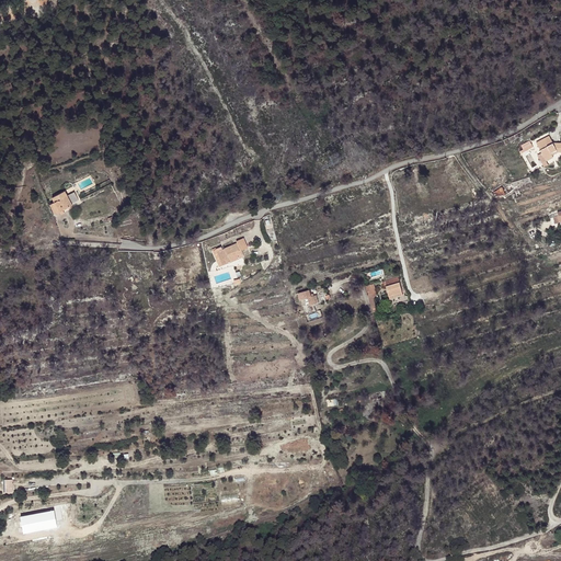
[(560,144),(554,144),(551,138),(538,145),(544,155),(539,157),(544,165),(556,160),(553,157),(559,153),(560,153),(560,144)]
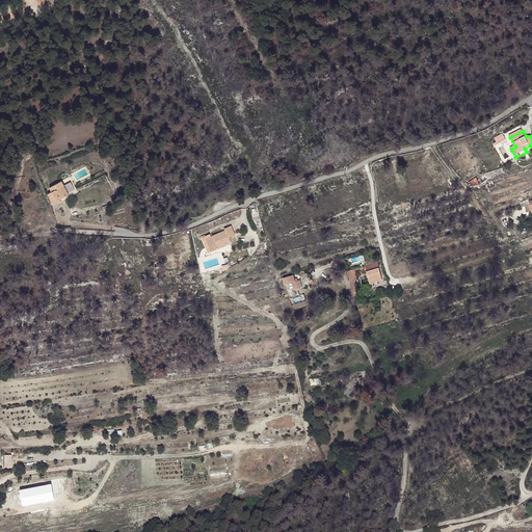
[(499,143),(507,139),(504,133),(496,137),(499,143)]
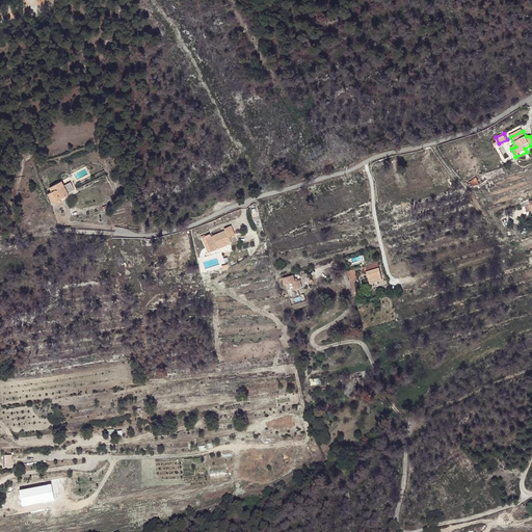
[(472,187),(481,184),(478,177),(470,180),(472,187)]
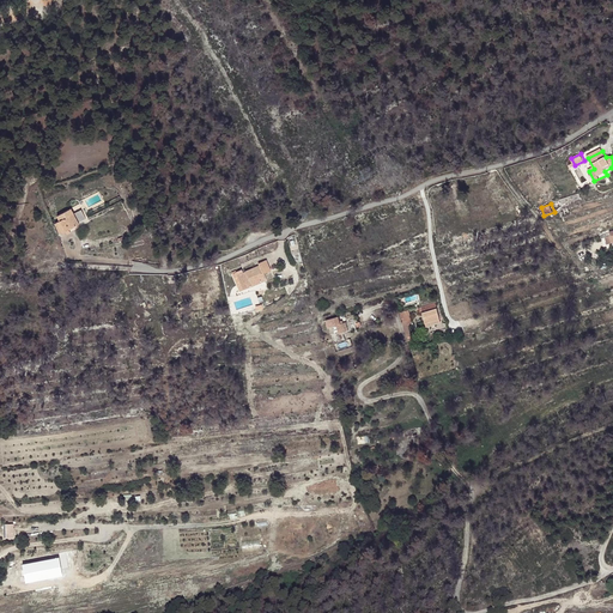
[(60,222),(54,223),(59,236),(62,235),(64,236),(70,234),(68,231),(79,228),(73,211),(59,217),(60,222)]
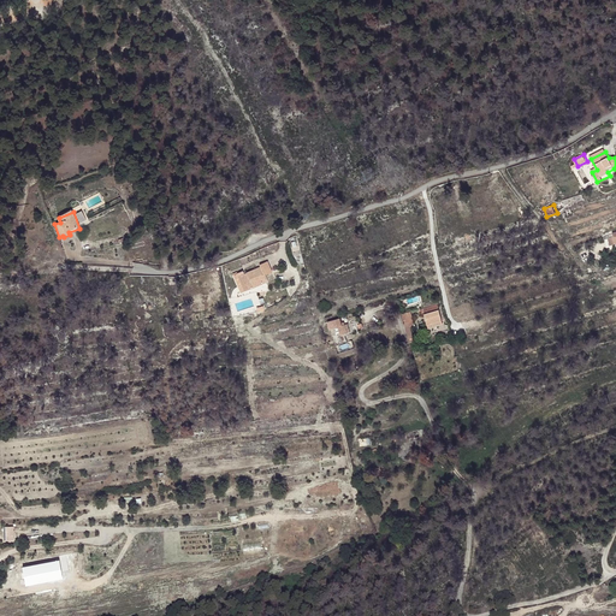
[(268,265),(261,268),(266,279),(273,274),(268,265)]
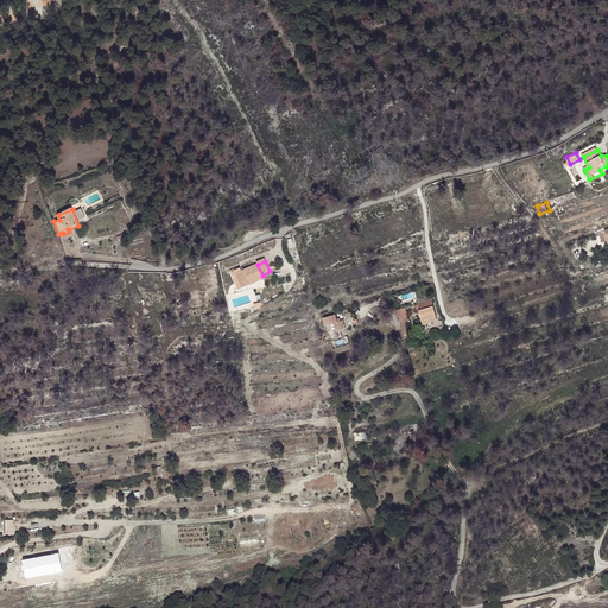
[(258,265),(238,276),(245,289),(264,279),(263,276),(258,265)]
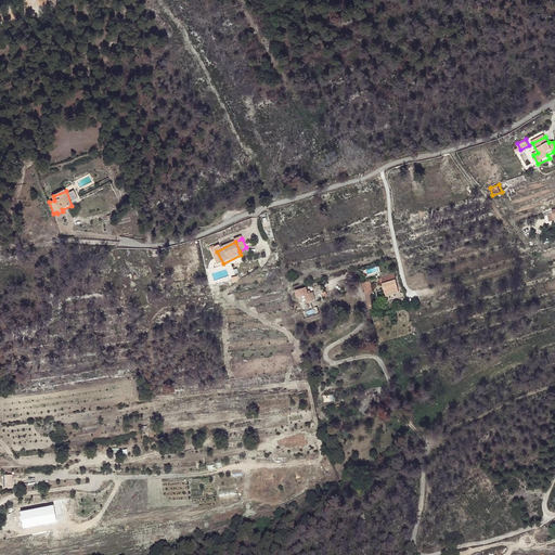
[(395,275),(379,280),(381,285),(396,281),(395,275)]
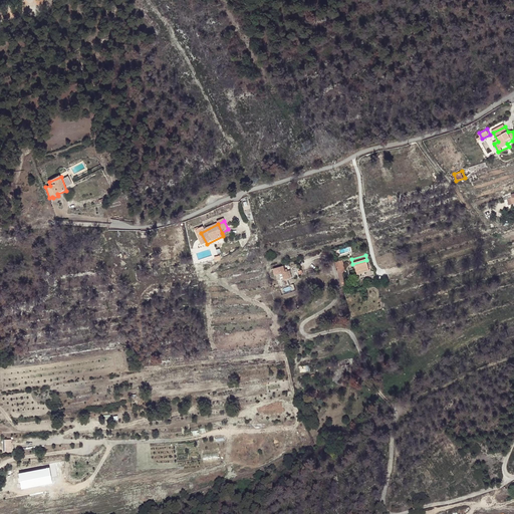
[(336,262),(343,285),(347,284),(343,272),(346,271),(343,260),(336,262)]
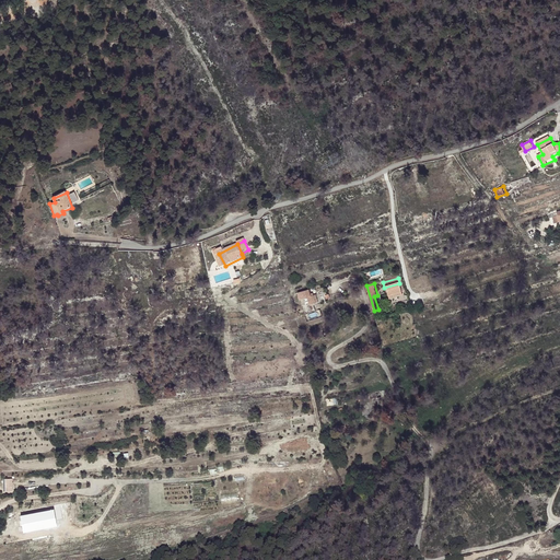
[(399,283),(384,288),(388,302),(404,298),(399,283)]
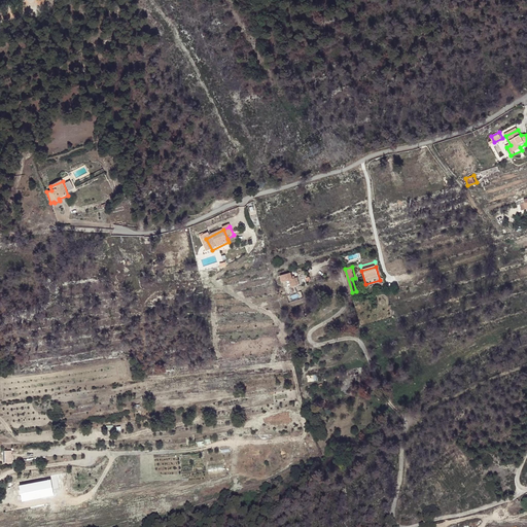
[(291,278),(283,281),(285,287),(294,284),(291,278)]
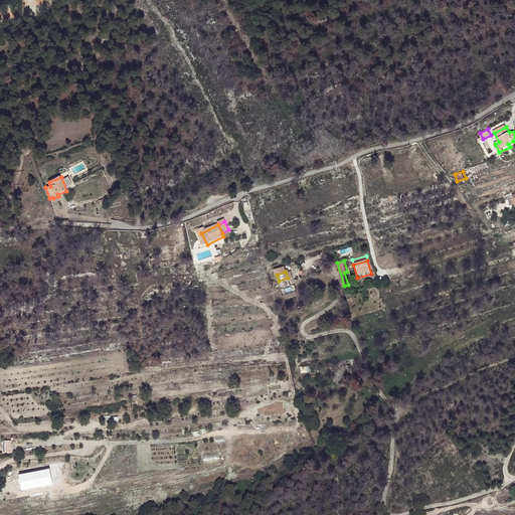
[(11,440),(3,440),(3,451),(11,451),(11,440)]
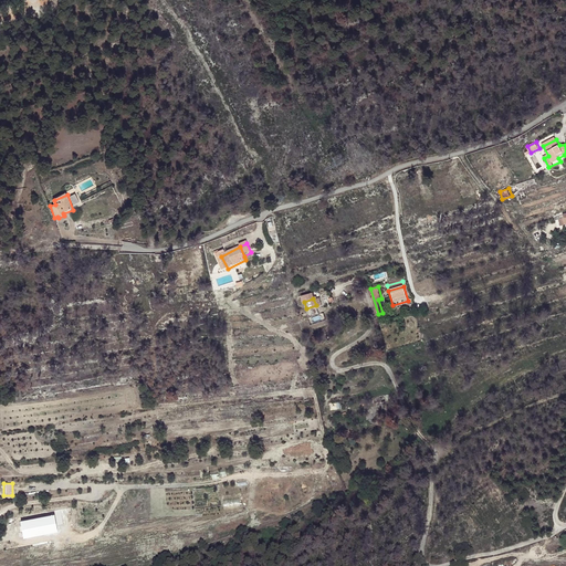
[(56,514),(22,520),(24,536),(59,531),(56,514)]
